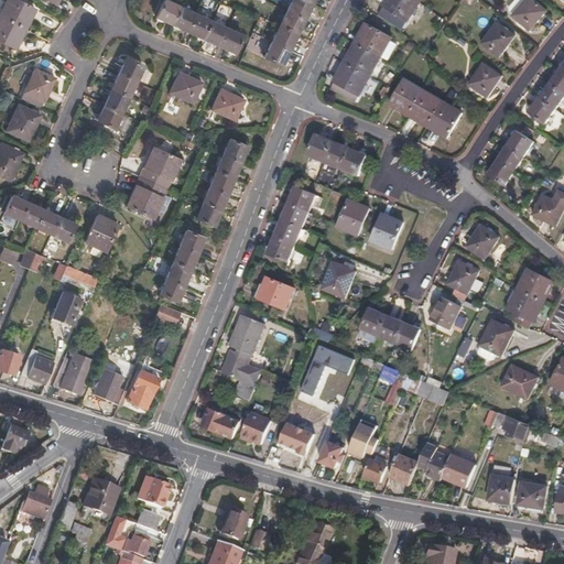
[(7,0),(0,14),(0,17),(25,30),(29,22),(26,22),(33,9),(14,0),(7,0)]
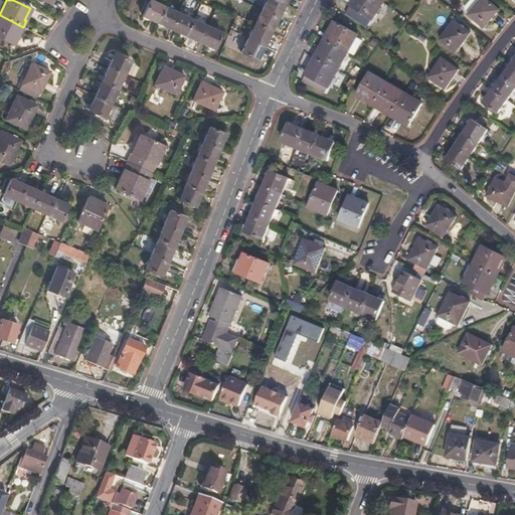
[(267,0),(262,11),(278,19),(285,5),(274,0),(267,0)]
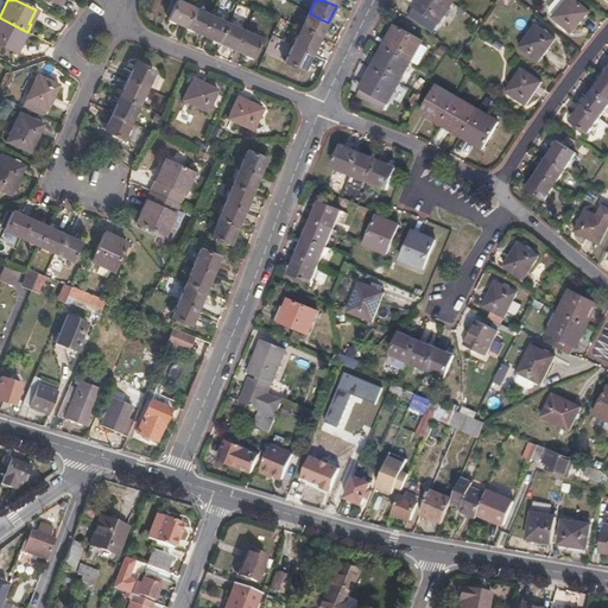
[(447,0),(419,0),(416,6),(441,23),(454,5),(447,0)]
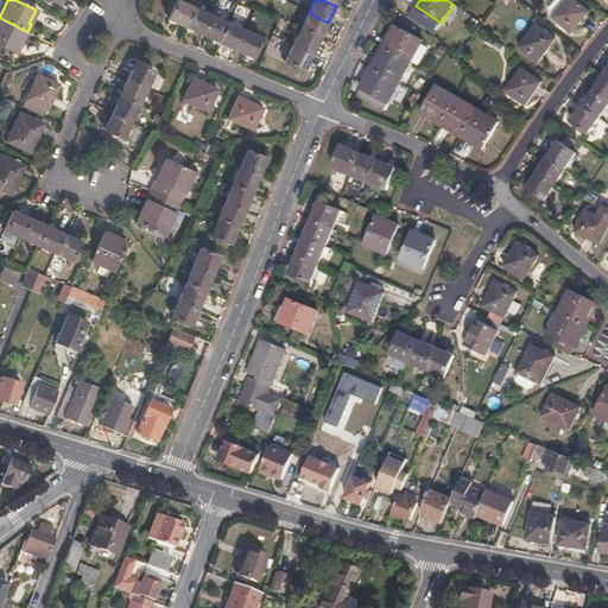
[(553,17),(567,0),(555,0),(550,7),(550,13),(553,17)]
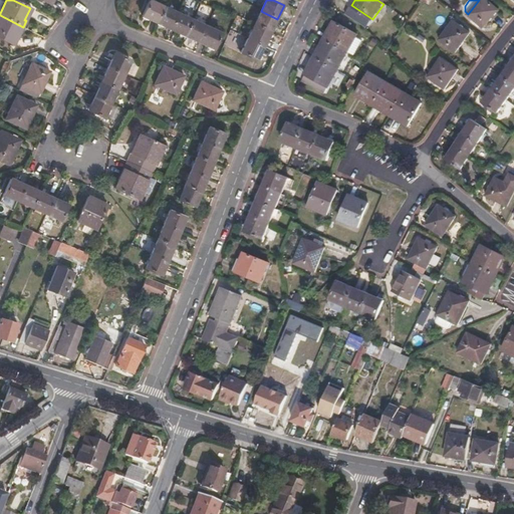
[(479,0),(468,14),(484,28),(498,9),(487,0),(479,0)]
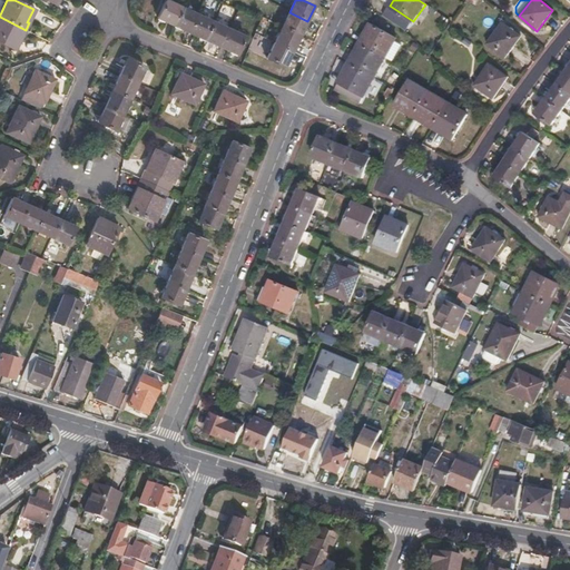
[(158,19),(175,26),(183,8),(166,1),(158,19)]
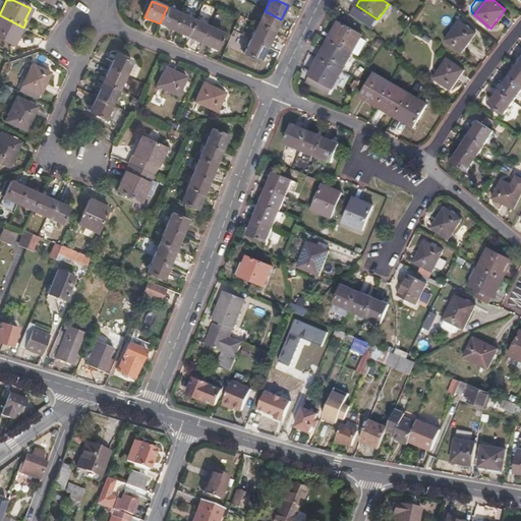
[(378,19),(356,5),(350,14),(365,24),(368,26),(370,27),(371,30),(378,19)]
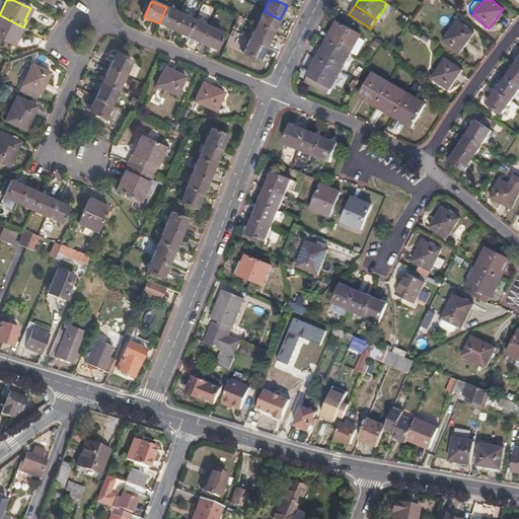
[(166,7),(159,23),(173,30),(180,14),(166,7)]
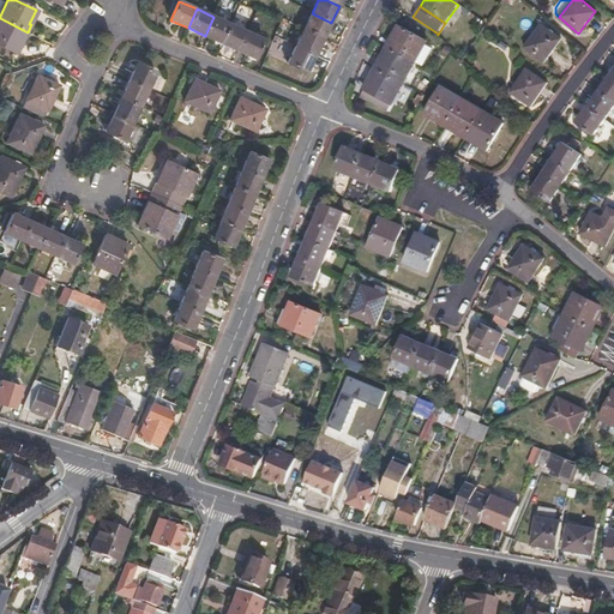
[(304,32),(321,41),(331,23),(312,13),(304,32)]
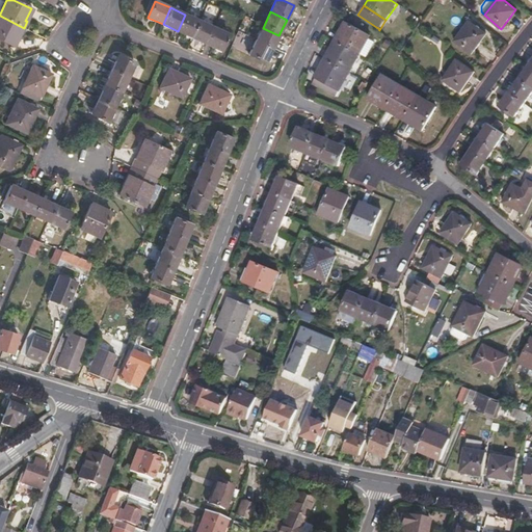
[(185,15),(178,31),(192,38),(201,22),(185,15)]
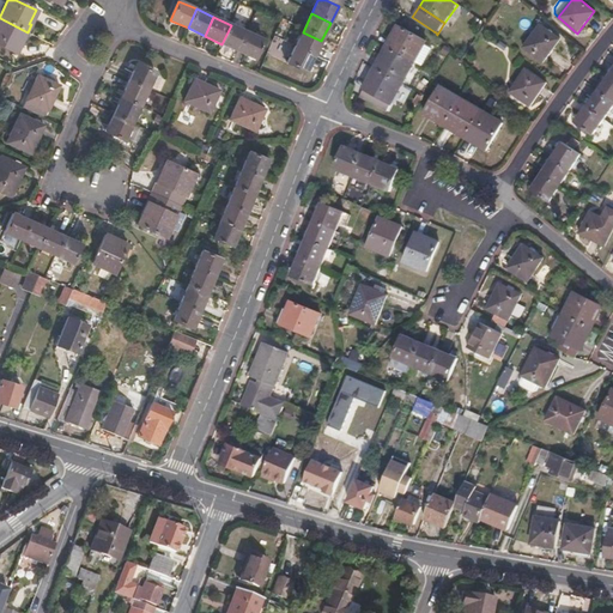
[(23,41),(28,32),(0,18),(0,46),(13,53),(20,40),(23,41)]
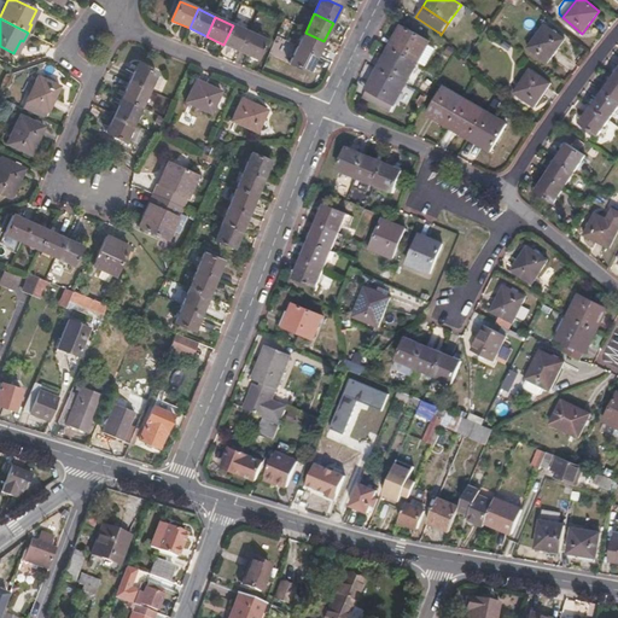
[(233,25),(223,45),(240,52),(249,33),(233,25)]
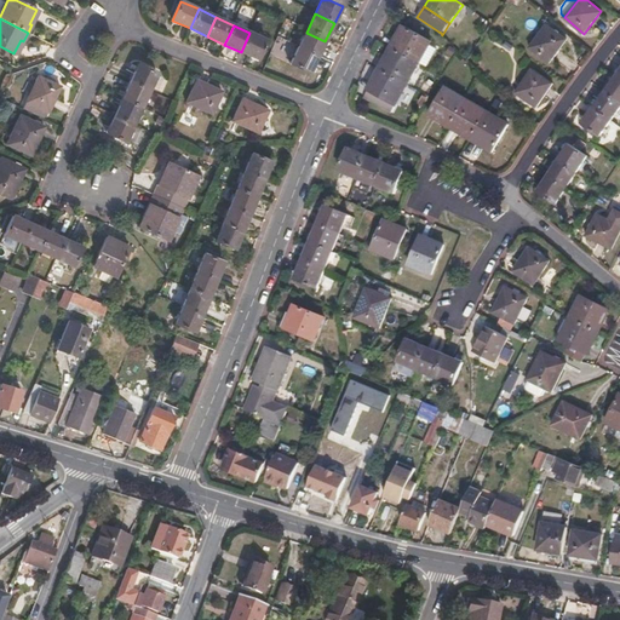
[(566,39),(546,26),(530,47),(550,62),(566,39)]
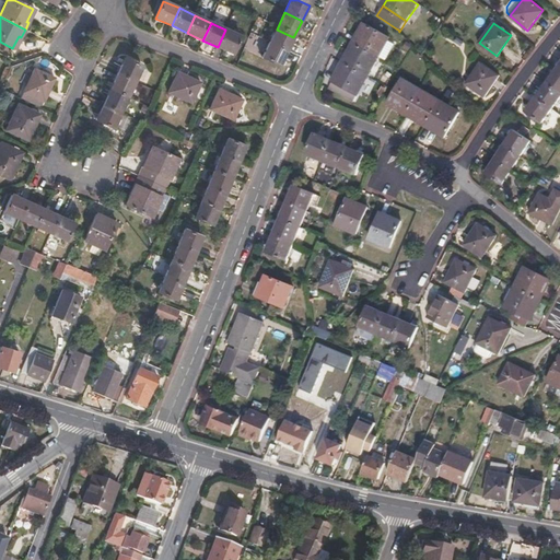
[(362,33),(356,46),(380,58),(386,62),(394,48),(387,44),(391,38),(364,25),(361,32),(362,33)]
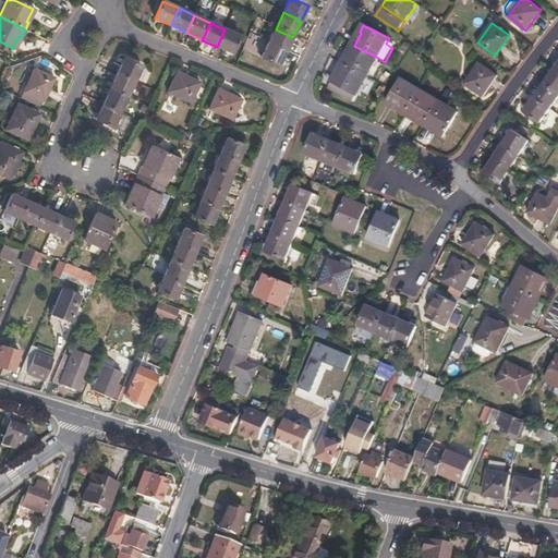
[(225,29),(217,47),(232,55),(240,37),(225,29)]
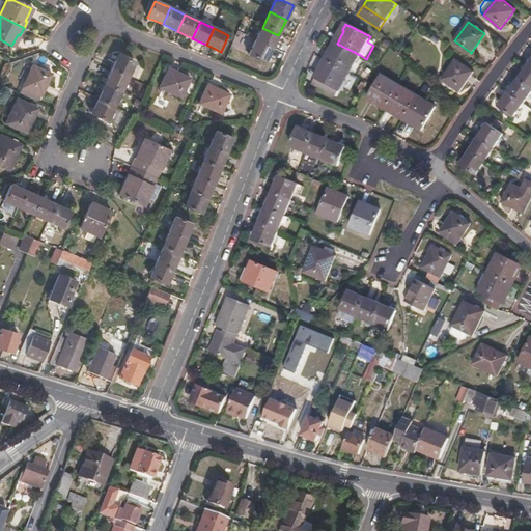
[(255,42),(272,50),(278,35),(262,28),(255,42)]
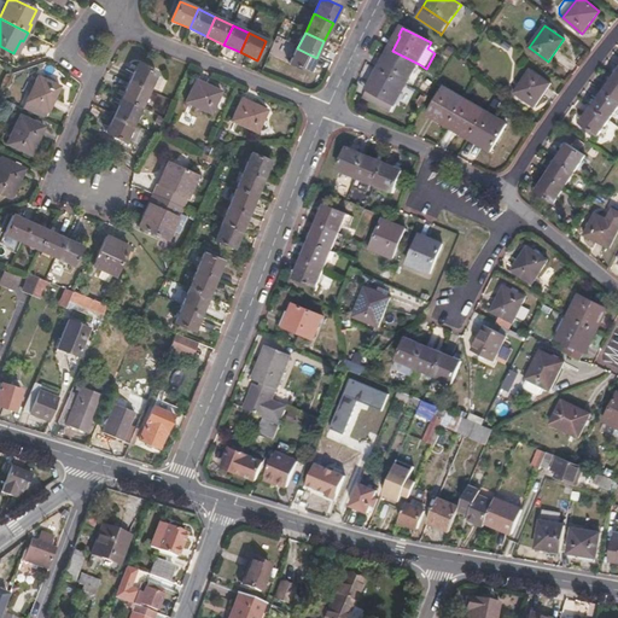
[(269,52),(289,59),(293,45),(275,38),(269,52)]
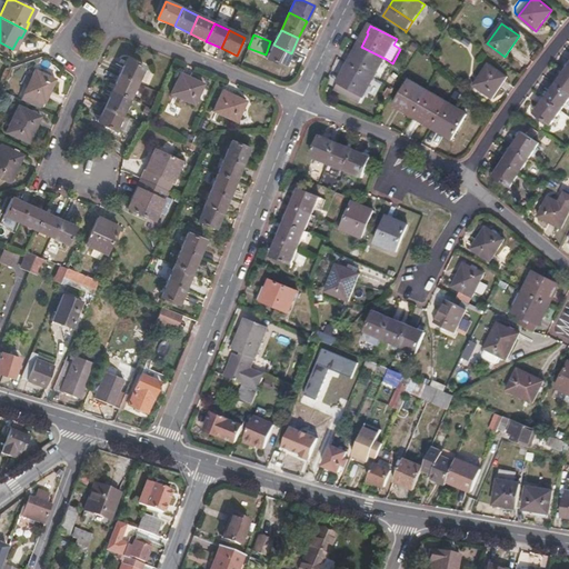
[(285,68),(291,53),(273,45),(267,60),(285,68)]
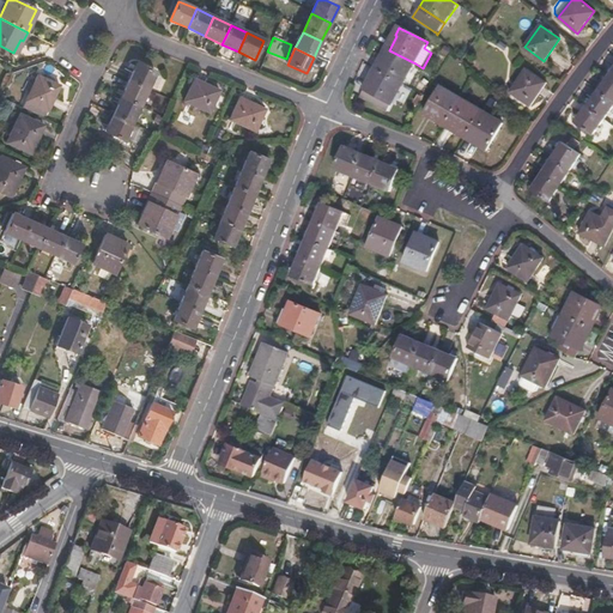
[(389,50),(387,49),(383,56),(386,58),(378,71),(404,85),(416,64),(389,50)]
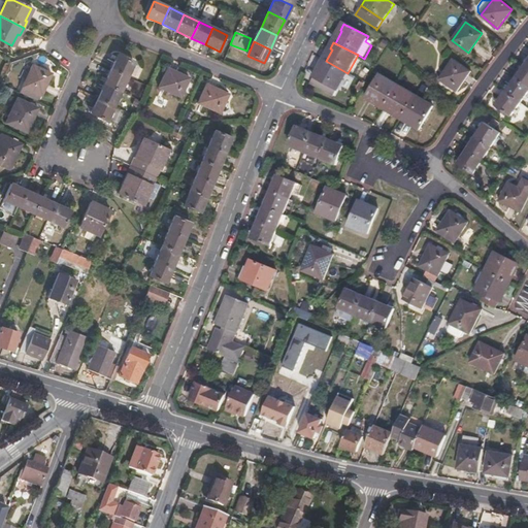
[(110,70),(127,77),(134,62),(118,55),(110,70)]
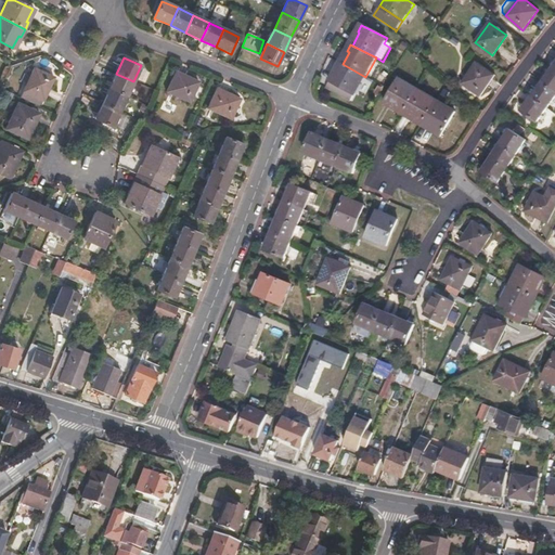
[(462,84),(480,95),(494,75),(476,62),(462,84)]
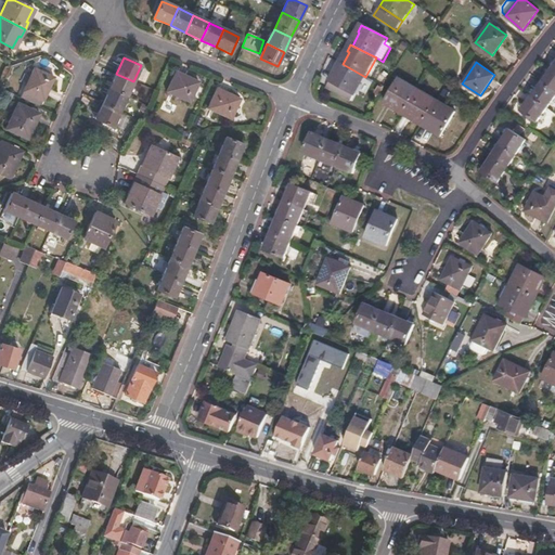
[(343,64),(340,63),(336,71),(338,72),(332,82),(356,95),(365,77),(343,64)]
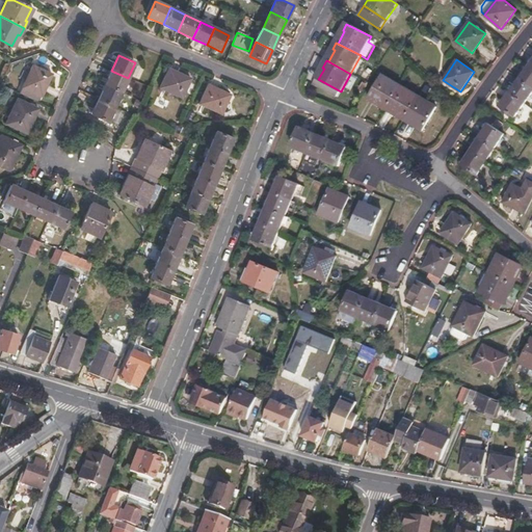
[(52,75),(32,65),(23,87),(42,97),(52,75)]
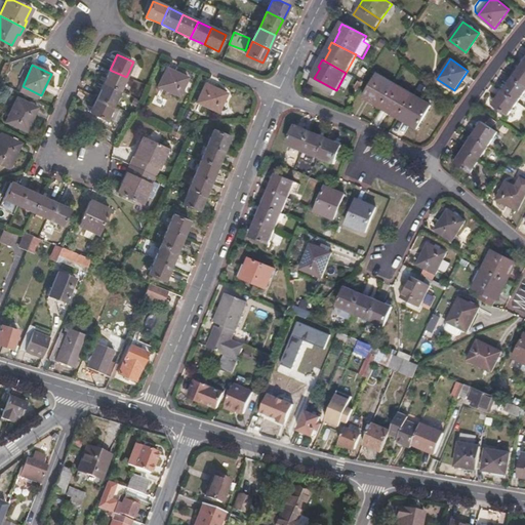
[(524,70),(522,68),(513,80),(524,88),(524,70)]
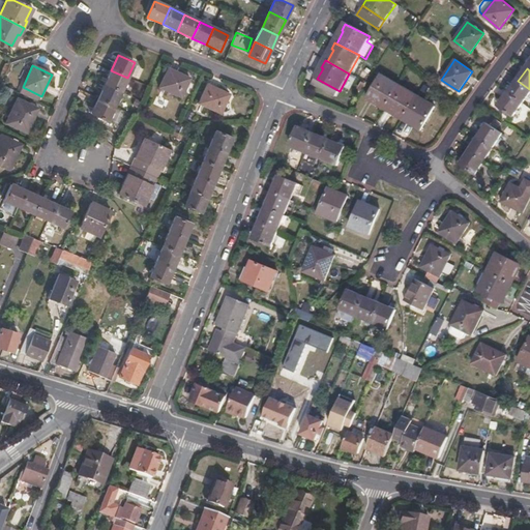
[(189,79),(168,69),(159,88),(181,98),(189,79)]
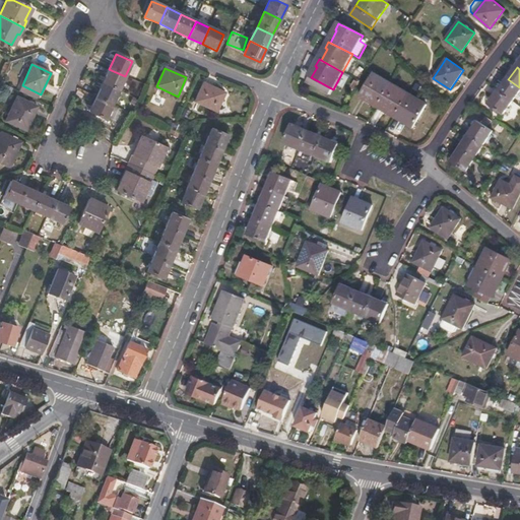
[(119,90),(125,76),(109,69),(103,83),(119,90)]
